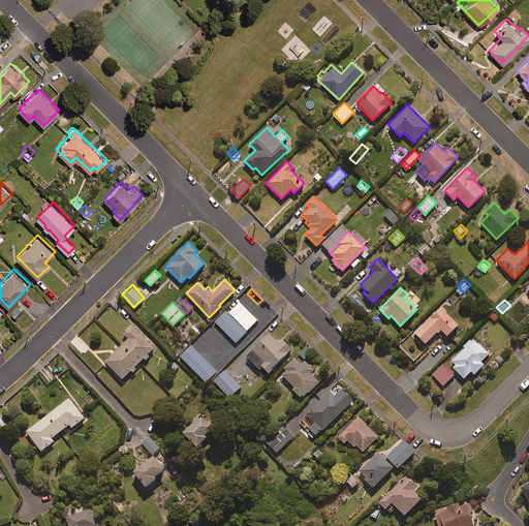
[(425,344),(437,332),(438,333),(441,330),(447,336),(458,325),(440,307),(413,333),(425,344)]
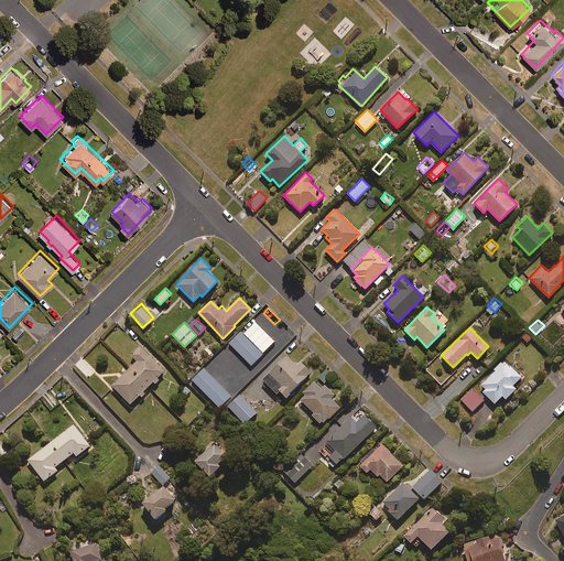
[(263,353),(240,330),(228,342),(251,365),(263,353)]
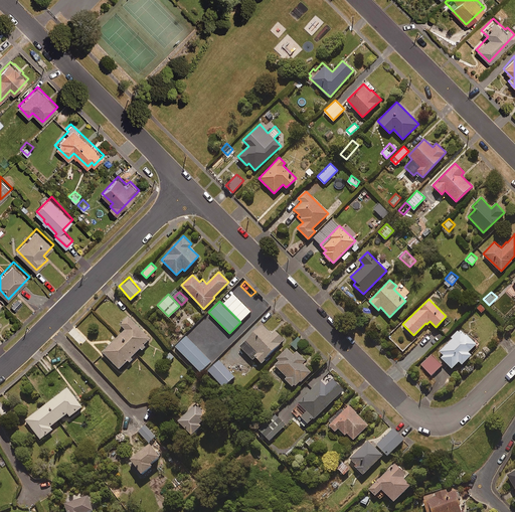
[(134,358),(132,356),(139,349),(141,350),(145,346),(144,344),(150,338),(128,315),(115,328),(121,333),(102,351),(119,369),(128,359),(130,362),(134,358)]
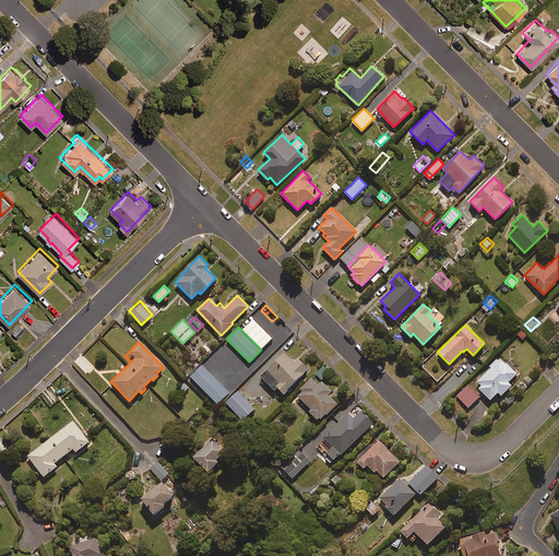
[(284,351),(261,376),(275,389),(276,388),(283,394),(308,368),(297,357),(294,361),(284,351)]
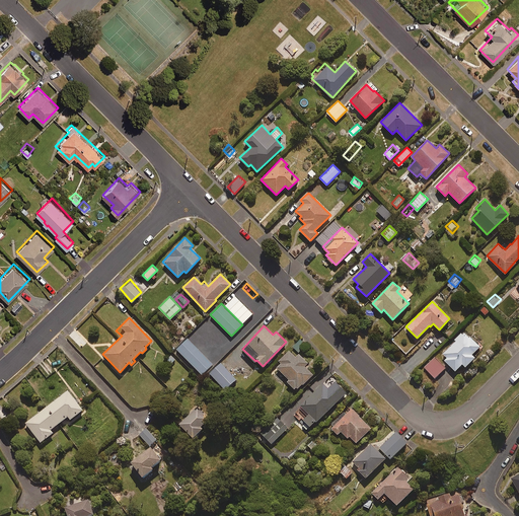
[(479,346),(461,330),(454,340),(455,340),(443,354),(447,358),(444,361),(456,370),(461,364),(466,367),(474,357),(471,355),(479,346)]
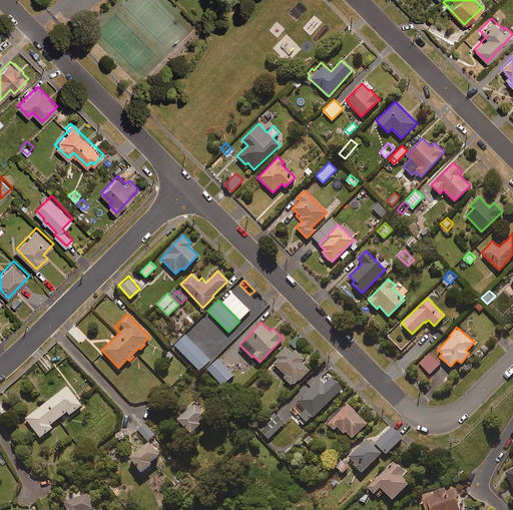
[(287,341),(296,347),(302,339),(293,332),(287,341)]
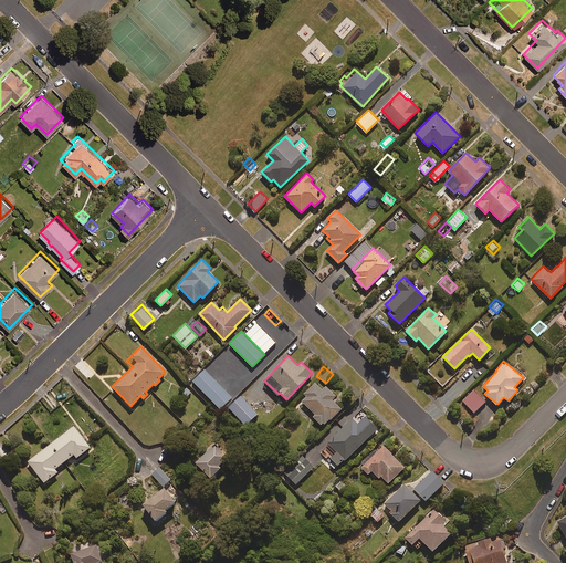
[(232,396),(205,367),(191,379),(220,408),(232,396)]
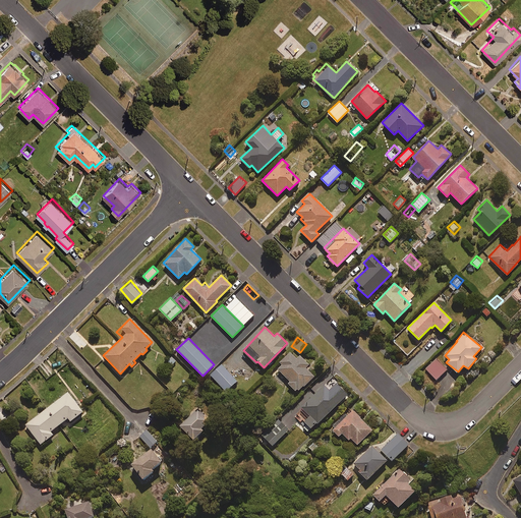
[(279,361),(281,363),(277,366),(297,391),(313,377),(305,367),(308,364),(300,354),(296,357),(292,353),(288,357),(286,354),(279,361)]
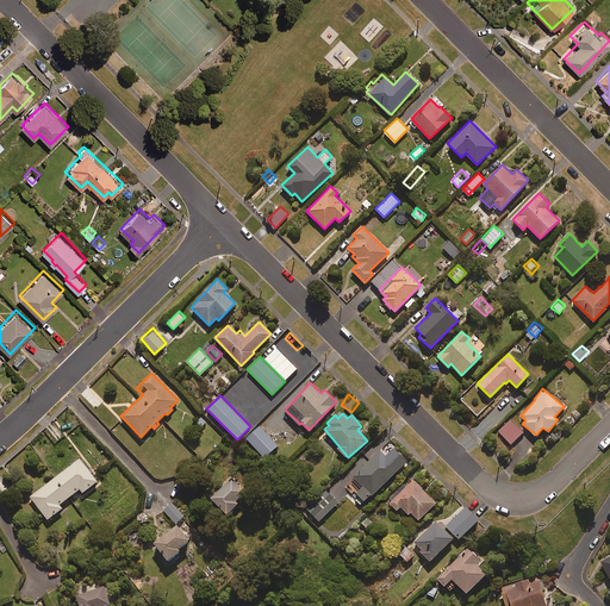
[(206,420),(200,414),(193,423),(199,429),(206,420)]
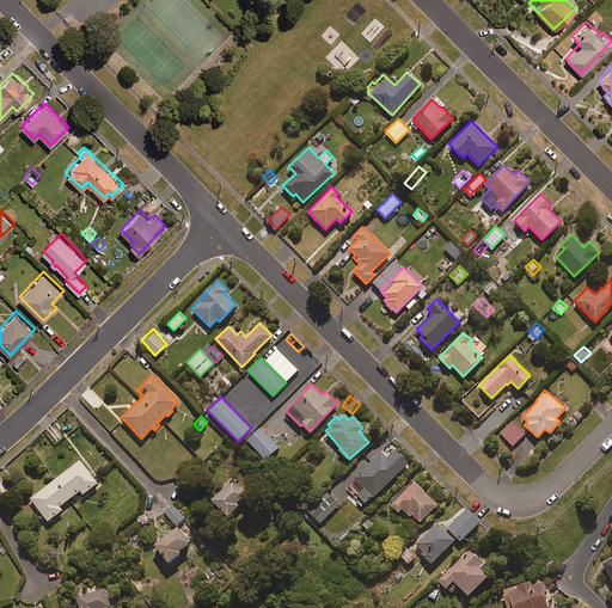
[(525,431),(512,418),(500,430),(513,443),(525,431)]
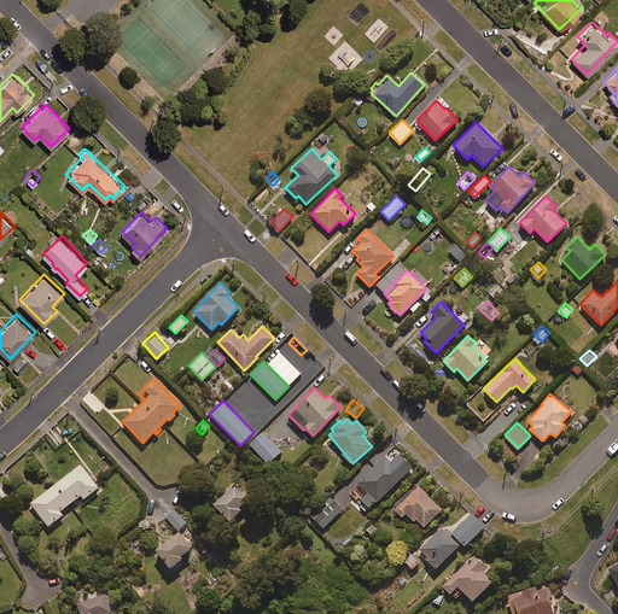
[(281,450),(263,431),(248,445),(266,466),(281,450)]
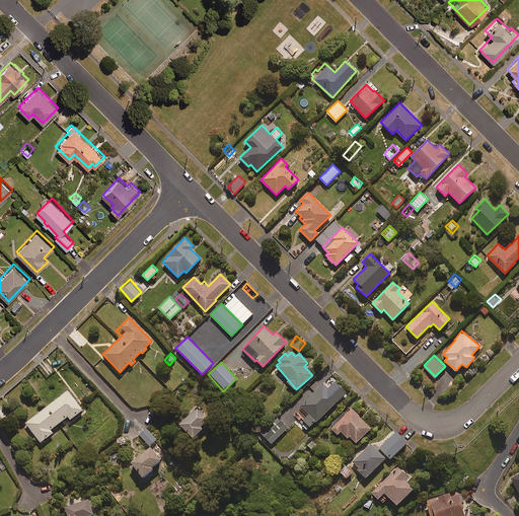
[(301,419),(308,426),(314,420),(316,422),(339,399),(322,383),(299,406),(307,414),(301,419)]
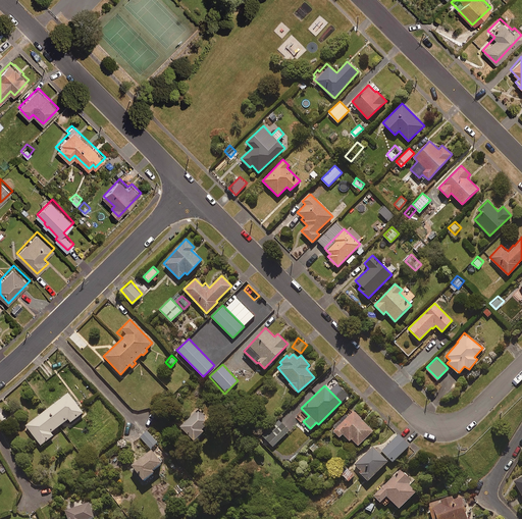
[(85,411),(70,392),(28,424),(43,444),(55,434),(52,431),(70,418),(72,421),(85,411)]
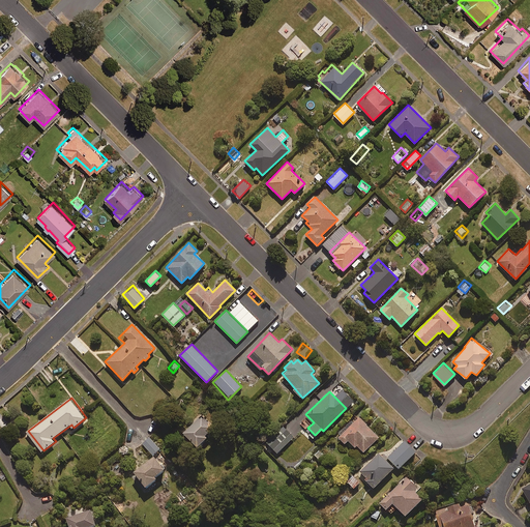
[(196,449),(206,439),(204,437),(212,429),(201,416),(181,435),(196,449)]
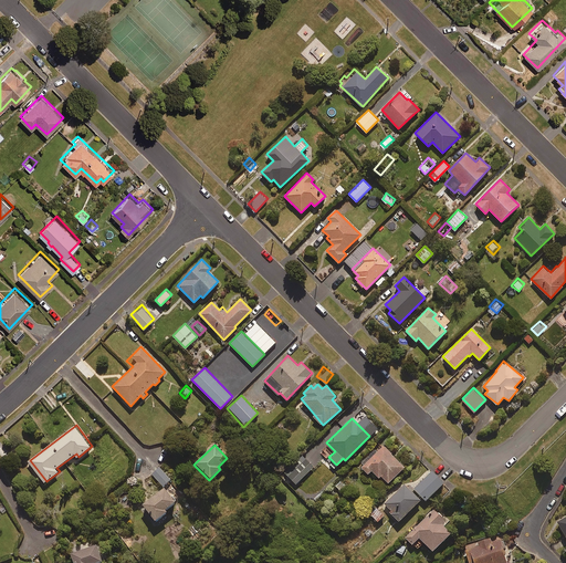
[(405,468),(384,445),(377,450),(375,447),(360,460),(364,464),(360,467),(367,475),(371,471),(377,478),(380,475),(388,482),(405,468)]
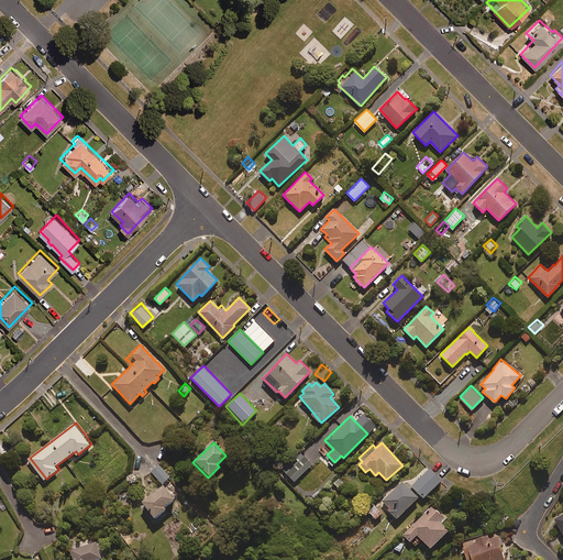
[(312,464),(300,452),(283,470),(295,482),(312,464)]
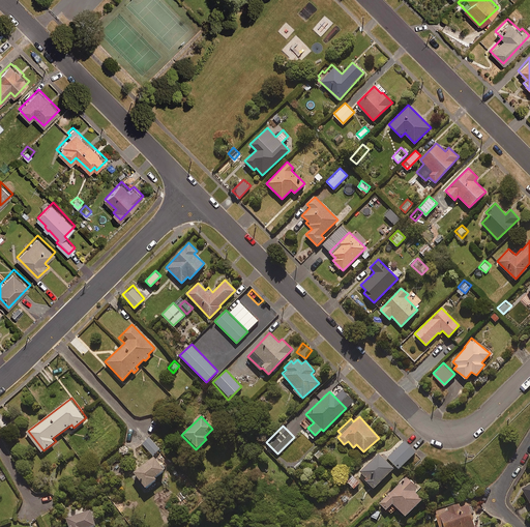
[(150,435),(143,442),(154,454),(162,446),(150,435)]
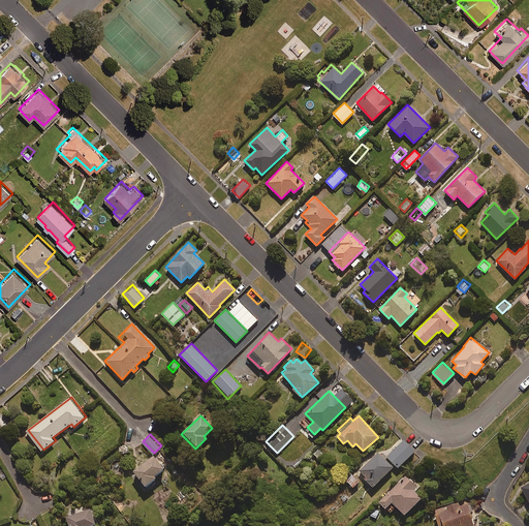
[(415,451),(401,436),(383,453),(398,467),(415,451)]
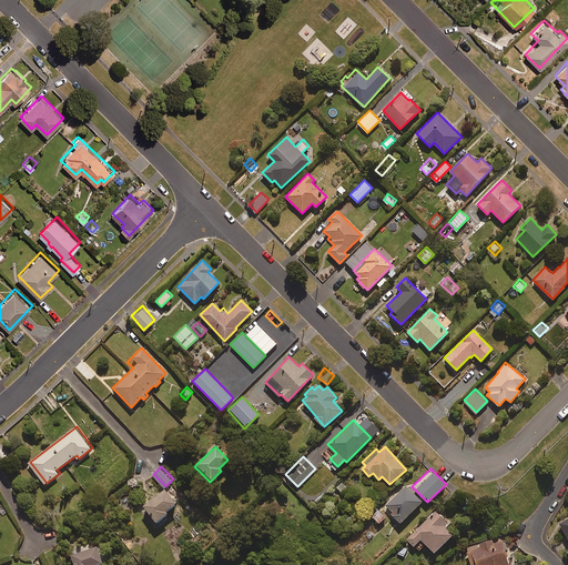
[(422,503),(404,485),(384,506),(402,523),(422,503)]
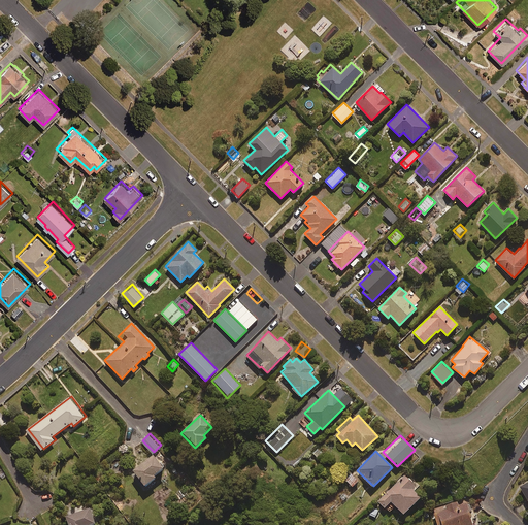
[(167,468),(155,454),(135,468),(149,486),(159,478),(157,476),(167,468)]
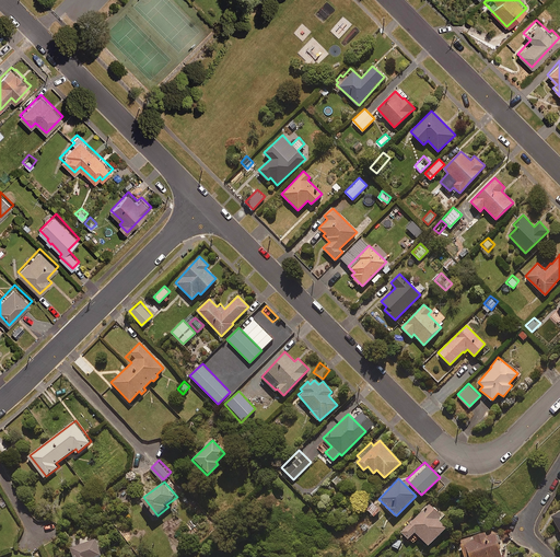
[(445,511),(431,497),(420,507),(422,509),(400,531),(407,538),(415,532),(428,545),(446,528),(438,519),(445,511)]
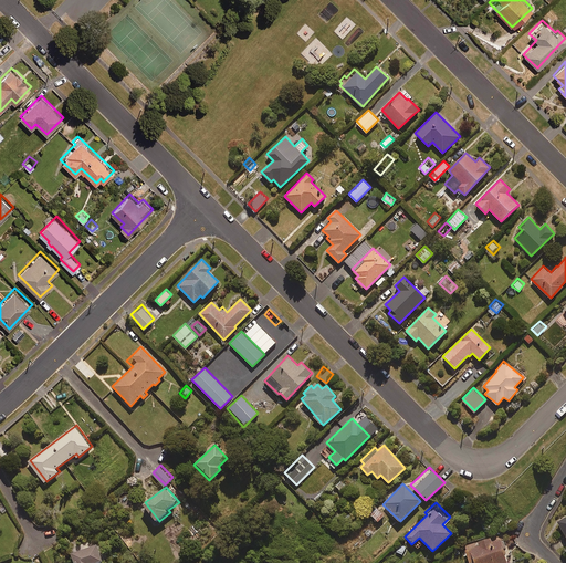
[(384,514),(375,507),(369,513),(378,521),(384,514)]
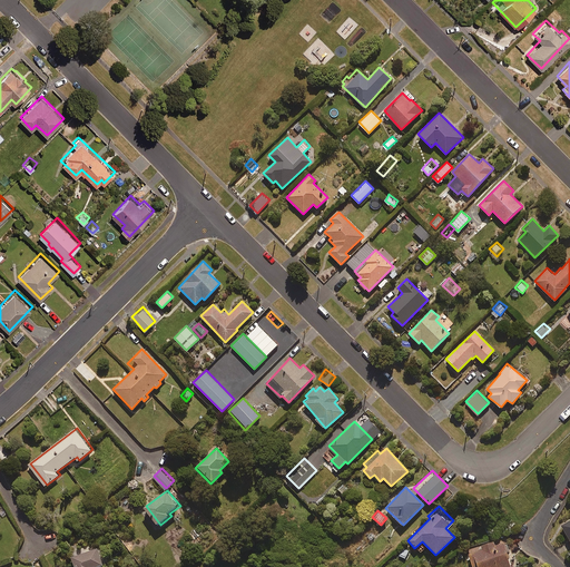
[(509,566),(505,553),(508,551),(505,543),(494,546),(493,541),(481,545),(482,549),(470,553),(473,566),(509,566)]
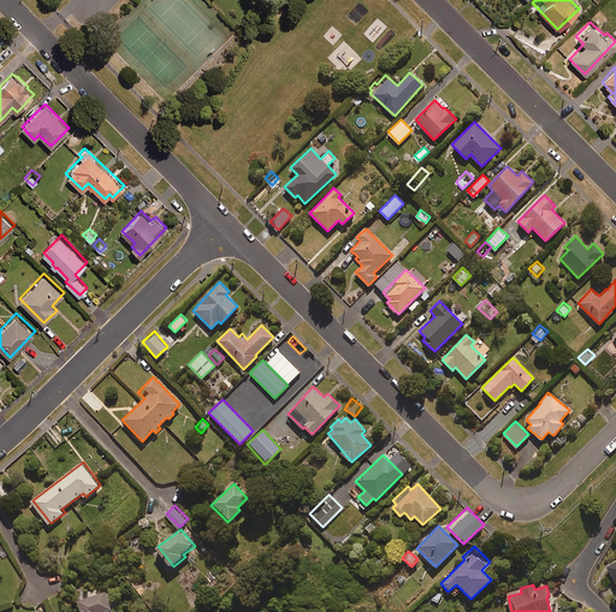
[(438,604),(443,593),(433,588),(427,600),(438,604)]
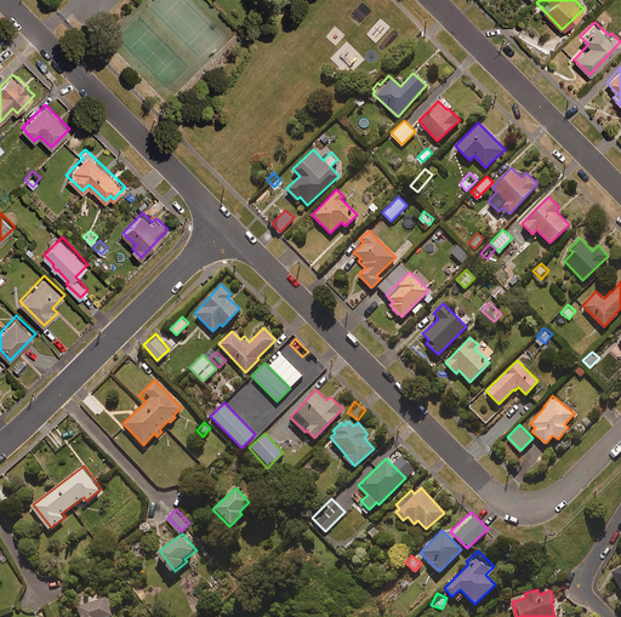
[(112,616),(118,616),(112,596),(81,606),(84,616),(112,616)]
